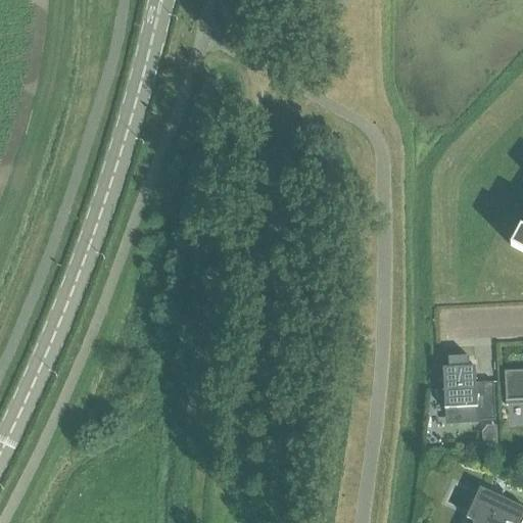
[(522,228),(521,228),(511,247),(522,253),(522,228)]
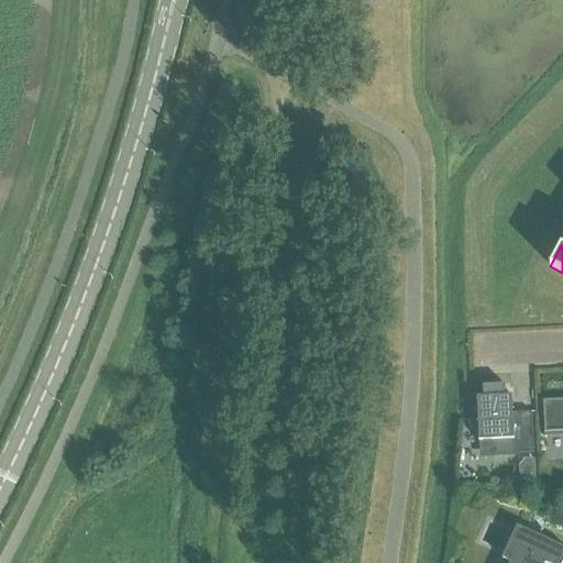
[(477,407),(473,411),(478,416),(479,441),(496,441),(497,455),(514,454),(534,453),(532,412),(514,414),(512,396),(504,396),(494,388),(486,397),(477,398),(477,407)]
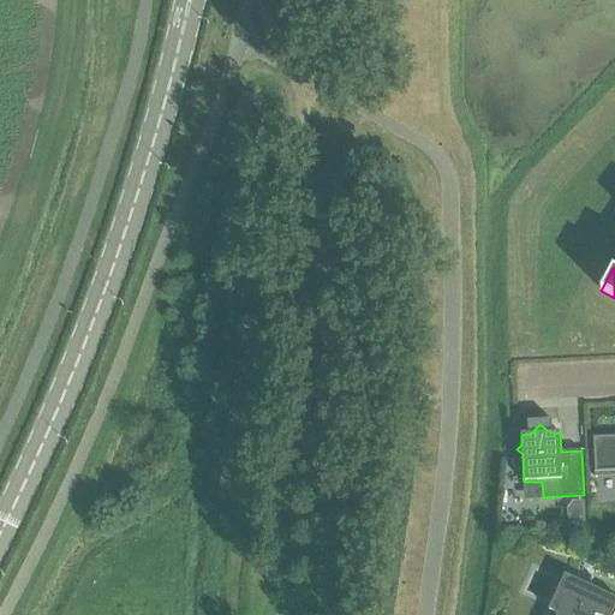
[(614,437),(593,439),(596,473),(614,472),(614,437)]
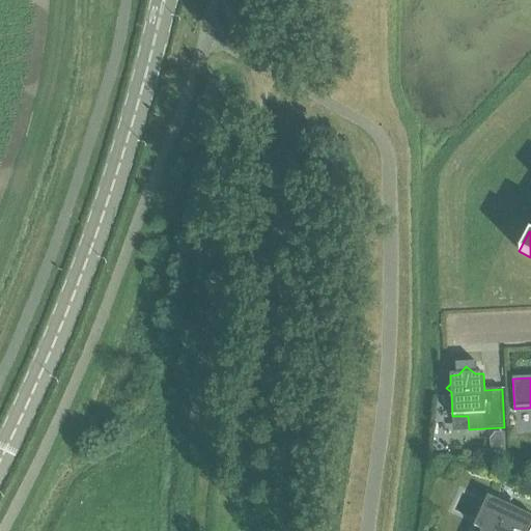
[(495,434),(488,440),(490,455),(505,454),(504,432),(495,434)]
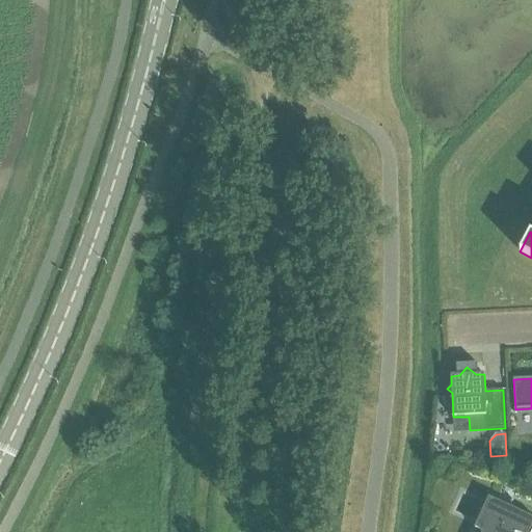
[(531,531),(531,517),(488,498),(475,529),(482,531),(531,531)]
